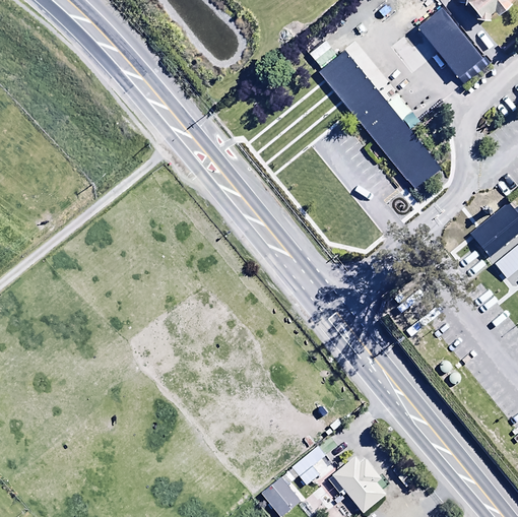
[(471,0),(491,23),(516,0),(471,0)]
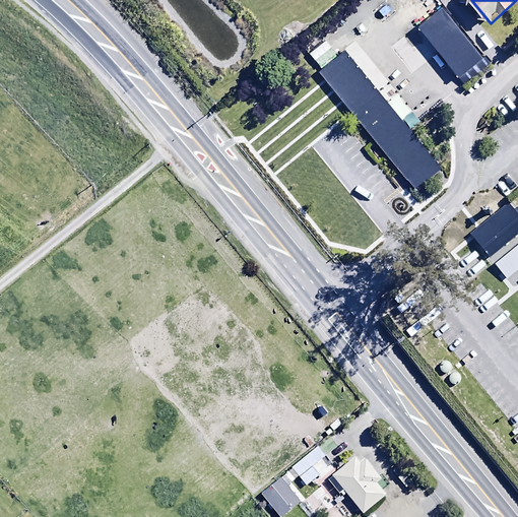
[(477,56),(437,5),(412,24),(453,76),(477,56)]
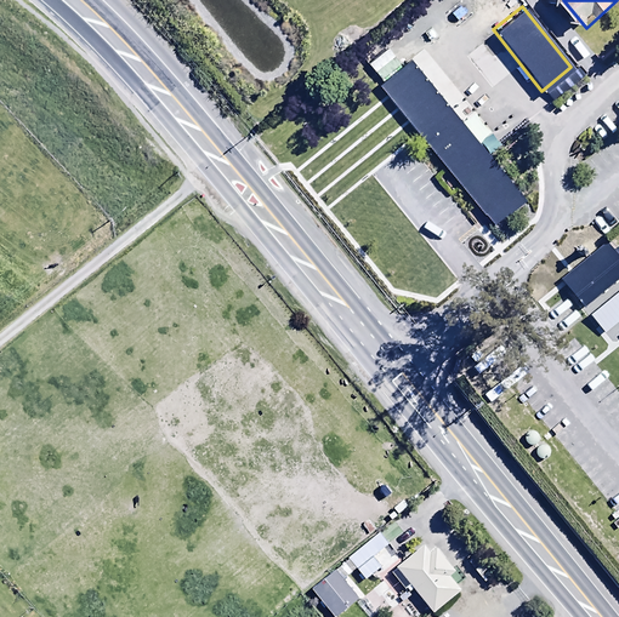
[(524,196),(409,56),(376,81),(492,223),(524,196)]
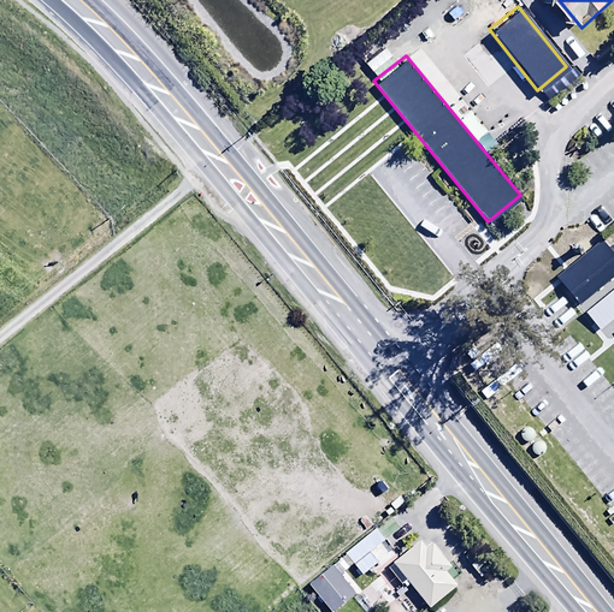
[(334,564),(342,574),(355,563),(365,574),(396,548),(378,527),(346,552),(347,553),(334,564)]
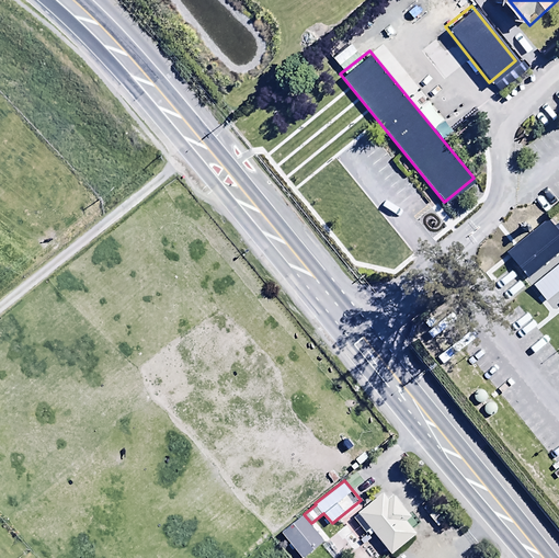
[(384,491),(358,512),(394,553),(418,532),(407,519),(412,514),(395,493),(389,498),(384,491)]
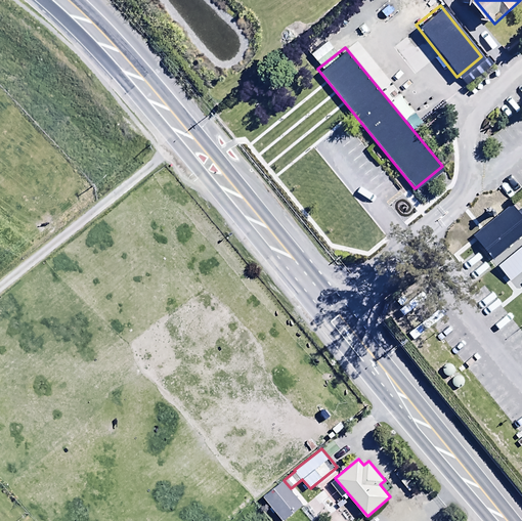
[(291,488),(284,480),(264,495),(284,520),(285,520),(305,506),(291,488)]
